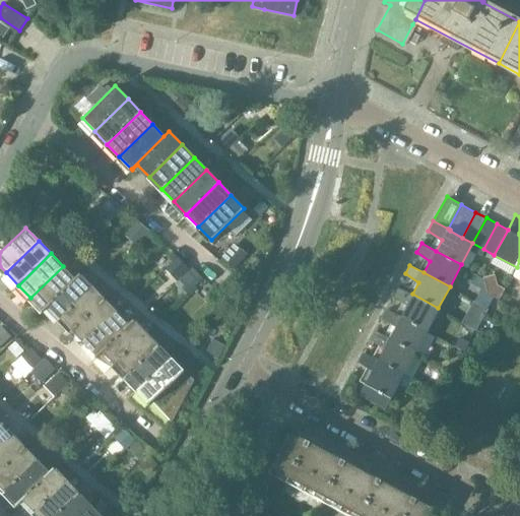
[(75,277),(63,266),(30,298),(43,311),(75,277)]
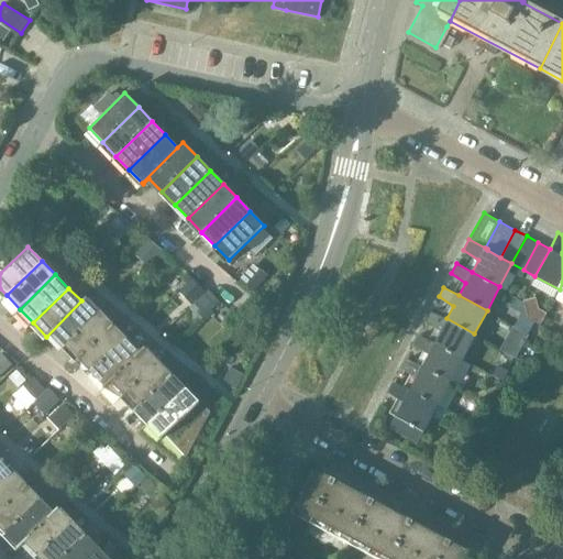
[(100,310),(87,295),(52,331),(65,344),(100,310)]
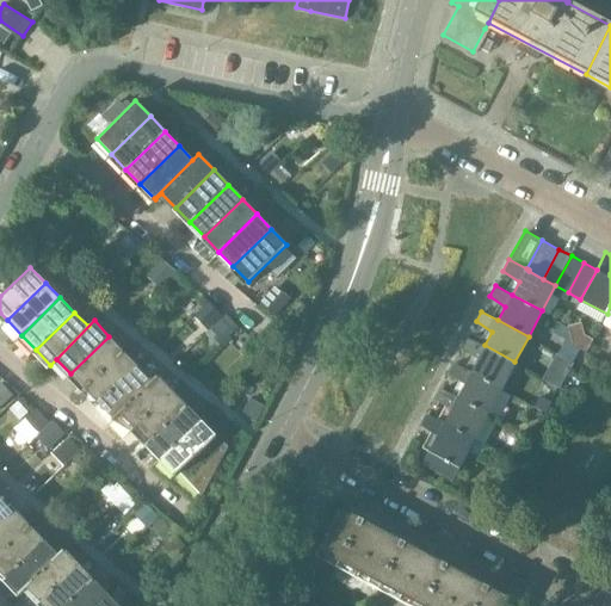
[(85,388),(123,351),(109,336),(71,373),(85,388)]
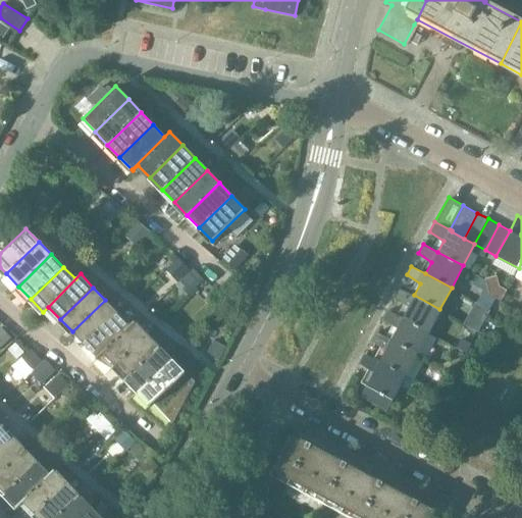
[(439,309),(414,295),(400,288),(395,297),(408,306),(403,317),(428,330),(439,309)]
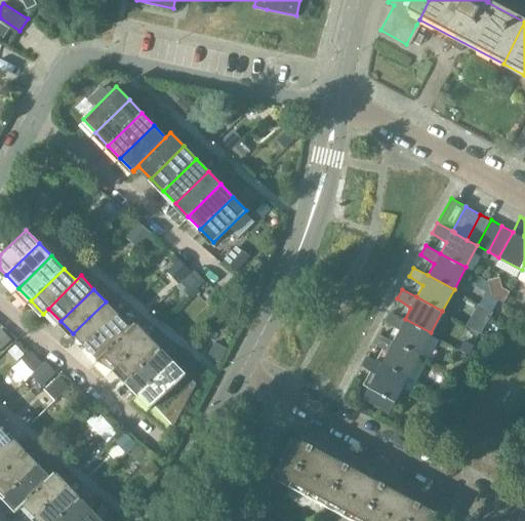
[(118,314),(106,302),(73,333),(85,347),(118,314)]
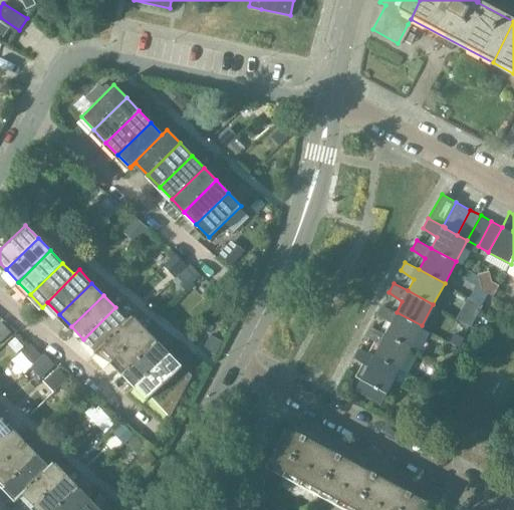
[(386,319),(379,330),(411,347),(422,325),(397,312),(381,304),(377,313),(386,319)]
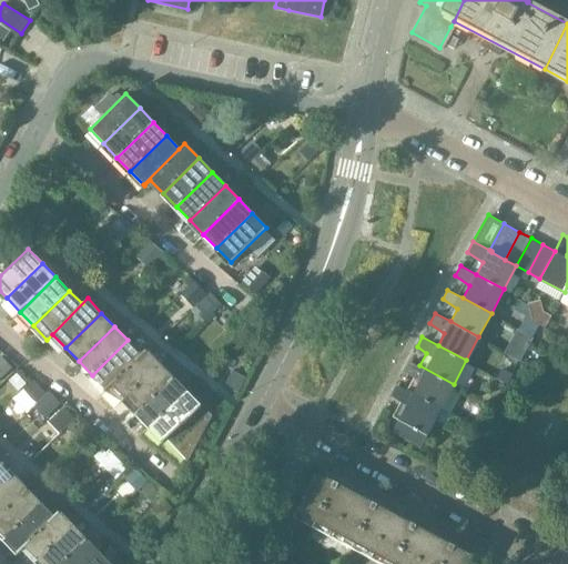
[(128,340),(92,375),(105,389),(148,349),(146,348),(141,353),(128,340)]
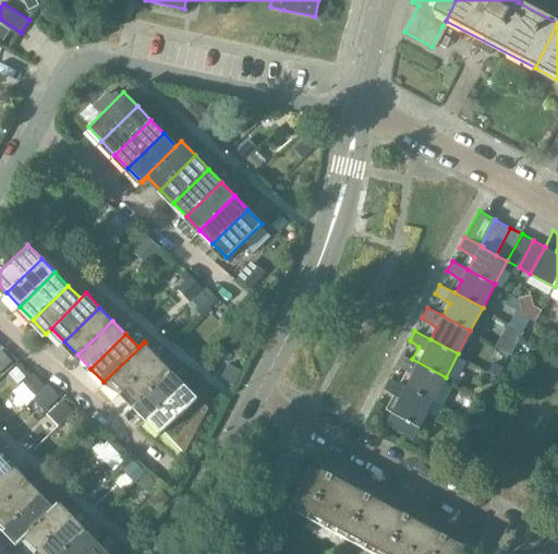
[(145,342),(104,382),(105,383),(110,377),(122,390),(158,356),(145,342)]
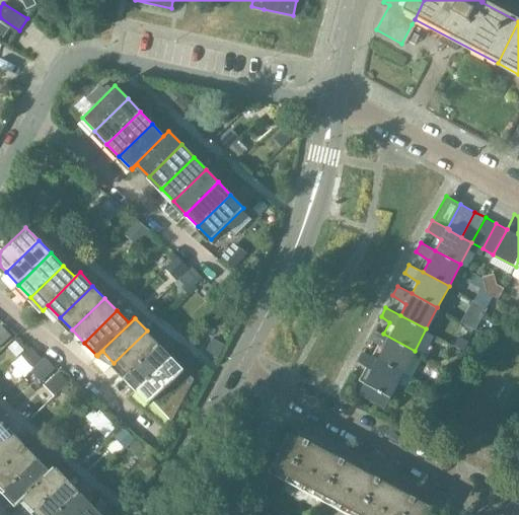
[(16,334),(6,323),(0,328),(0,337),(6,344),(16,334)]
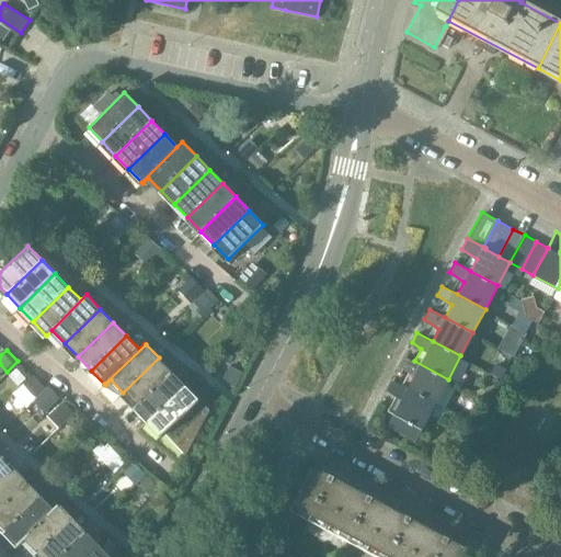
[(414,375),(408,387),(435,402),(448,379),(414,361),(404,355),(399,365),(414,375)]
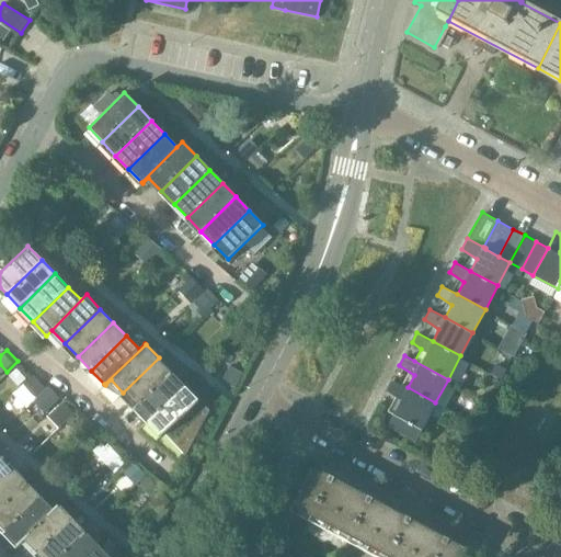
[(172,372),(159,357),(123,393),(136,406),(172,372)]
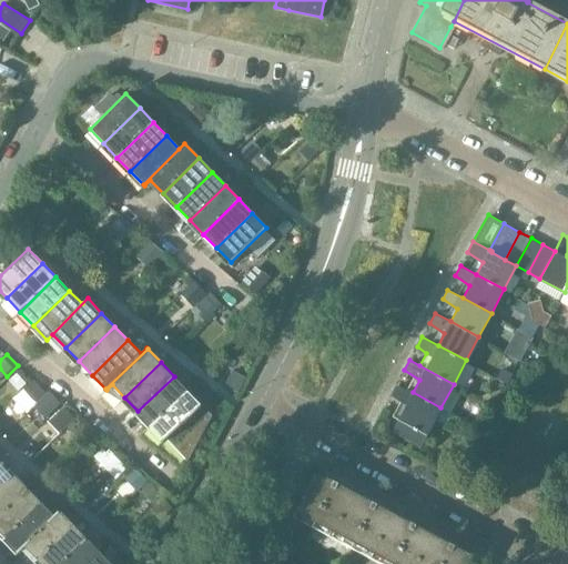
[(244,375),(233,369),(226,383),(237,389),(244,375)]
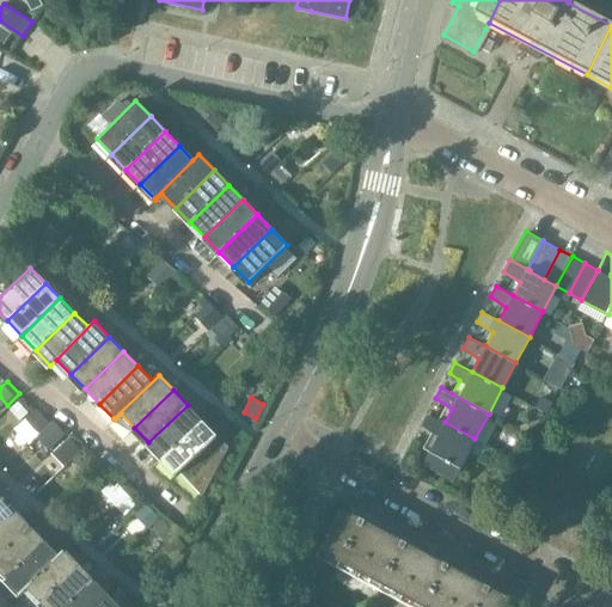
[(202,420),(188,405),(148,442),(163,457),(202,420)]
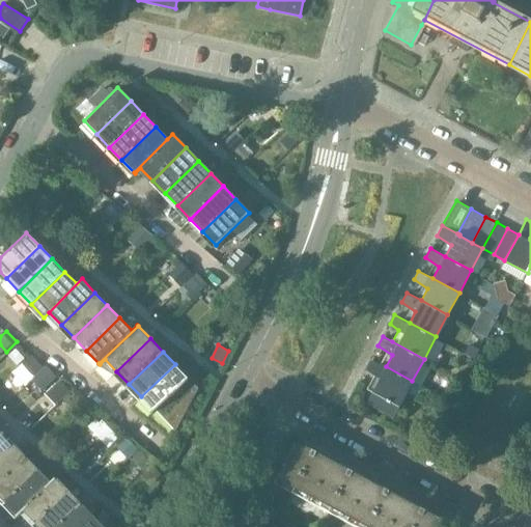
[(39,365),(31,357),(24,364),(32,372),(39,365)]
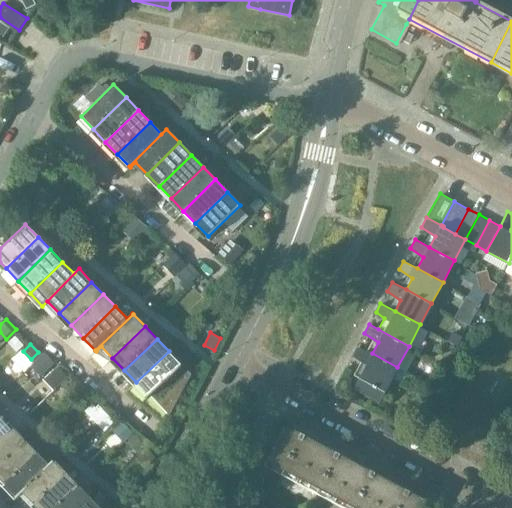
[(397,367),(372,353),(358,346),(353,355),(366,364),(359,376),(385,390),(397,367)]
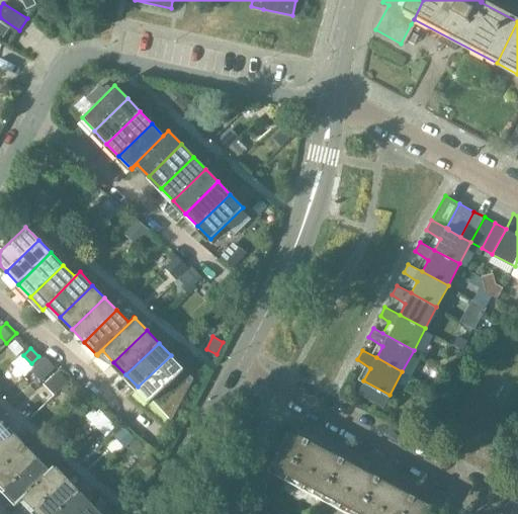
[(36,362),(47,373),(55,365),(45,355),(36,362)]
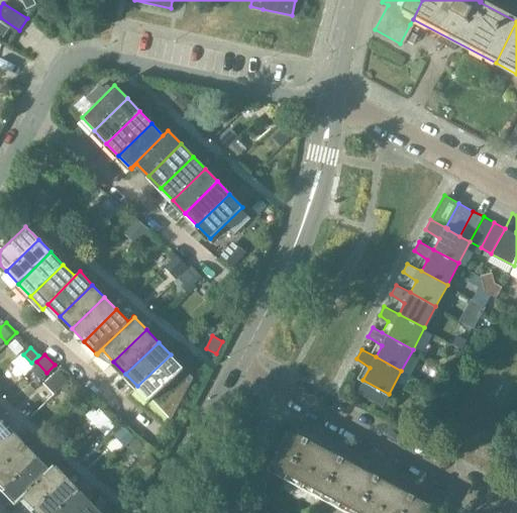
[(171,354),(137,386),(150,399),(153,397),(172,416),(193,375),(189,371),(184,373),(181,370),(183,368),(171,354)]
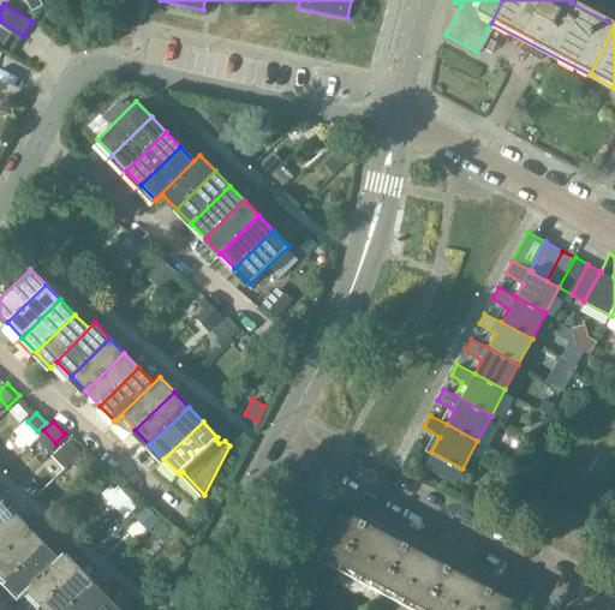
[(81,450),(69,438),(60,447),(71,459),(81,450)]
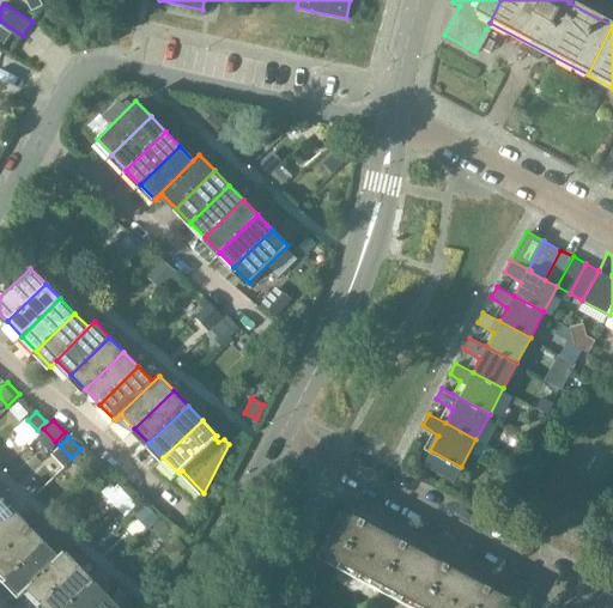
[(0,527),(16,512),(1,497),(0,498),(0,527)]
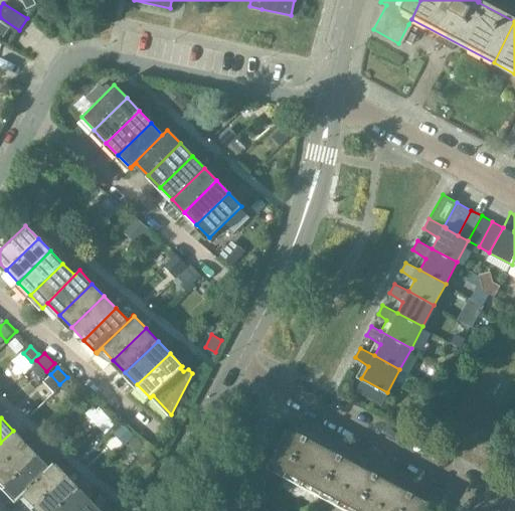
[(423,510),(430,502),(289,427),(271,461),(263,457),(254,473),(268,480),(276,466),(360,510),(423,510)]
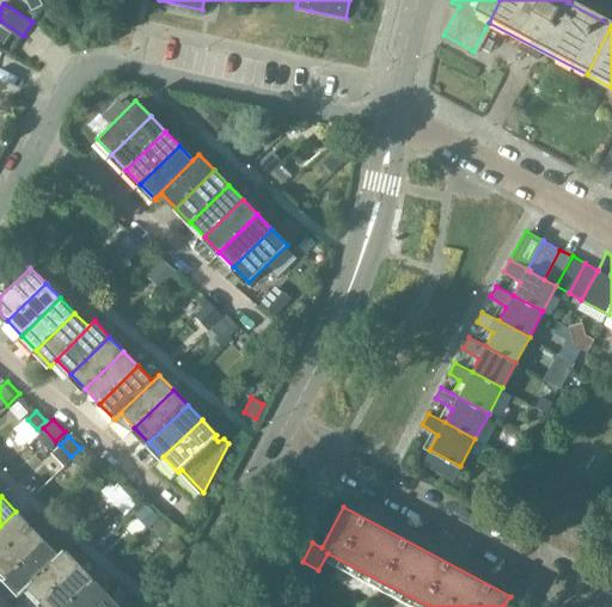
[(0,555),(30,526),(16,512),(0,526),(0,555)]
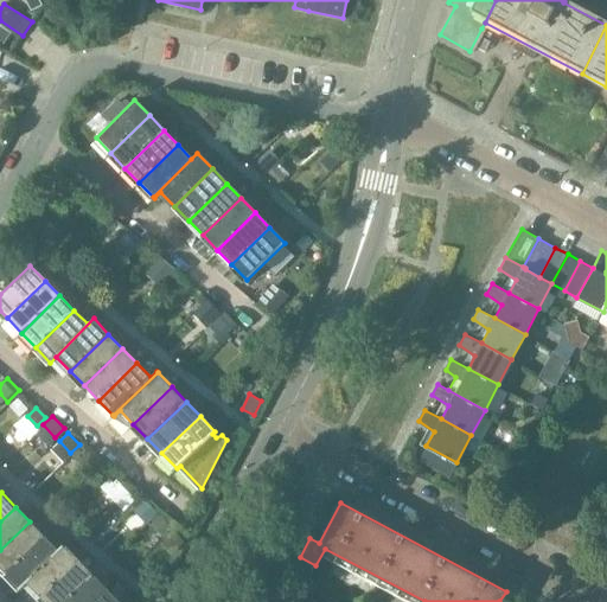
[(0,550),(0,568),(5,574),(44,537),(30,522),(0,550)]
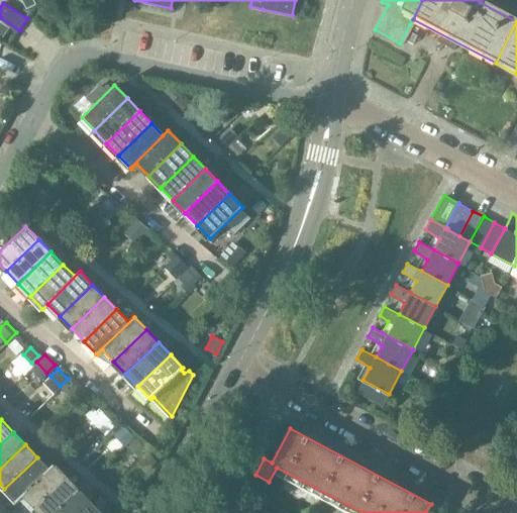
[(4,489),(16,501),(55,465),(54,464),(48,469),(37,457),(4,489)]
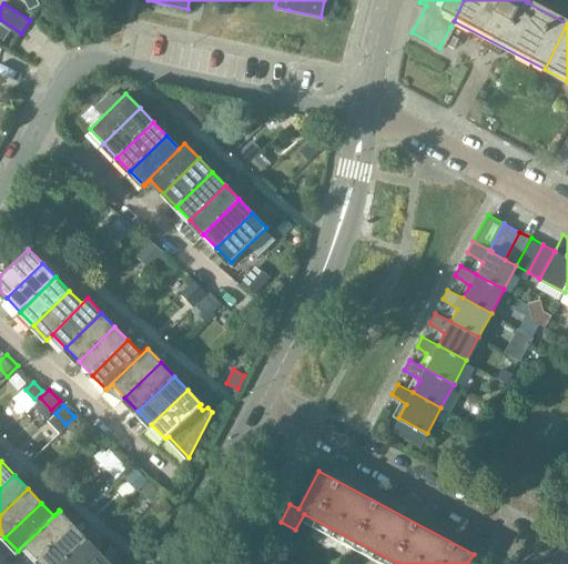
[(24,546),(37,560),(73,524),(60,511),(18,551),(19,552),(24,546)]
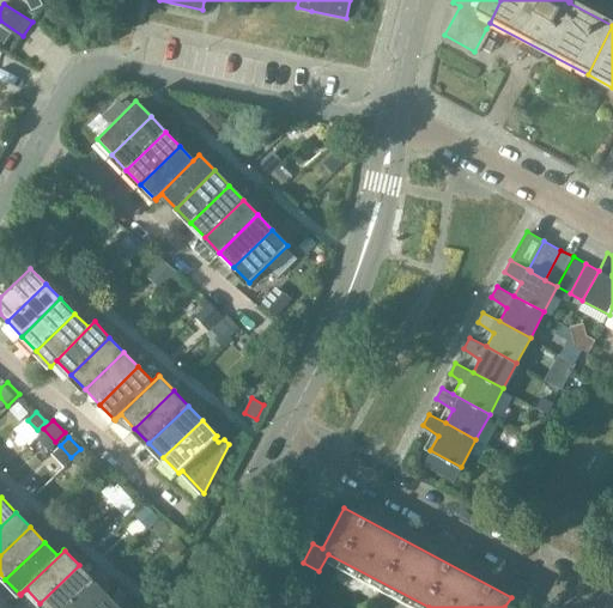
[(40,603),(44,607),(64,607),(93,581),(79,565),(40,603)]
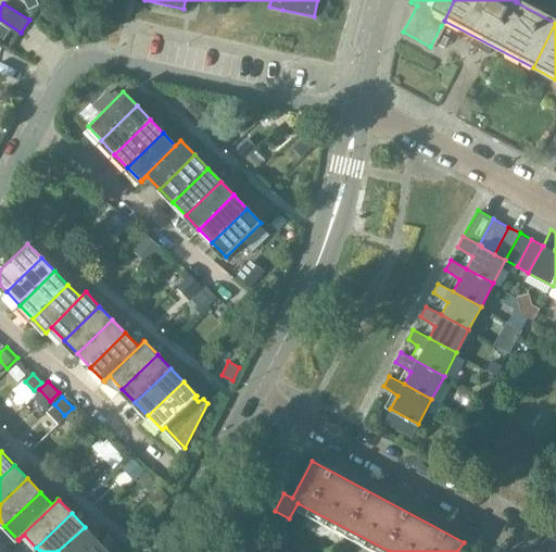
[(85,551),(98,540),(85,527),(58,551),(85,551)]
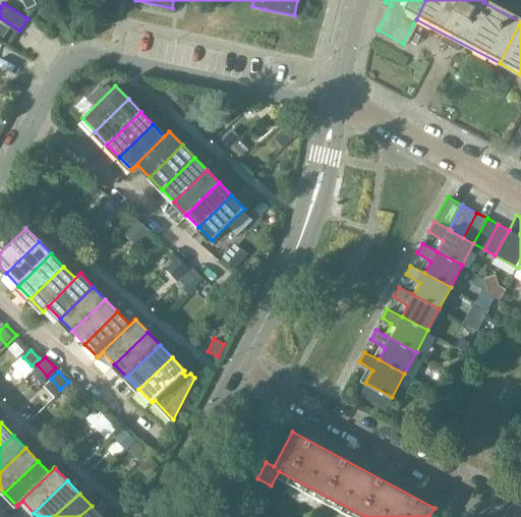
[(102,516),(92,506),(79,516),(102,516)]
